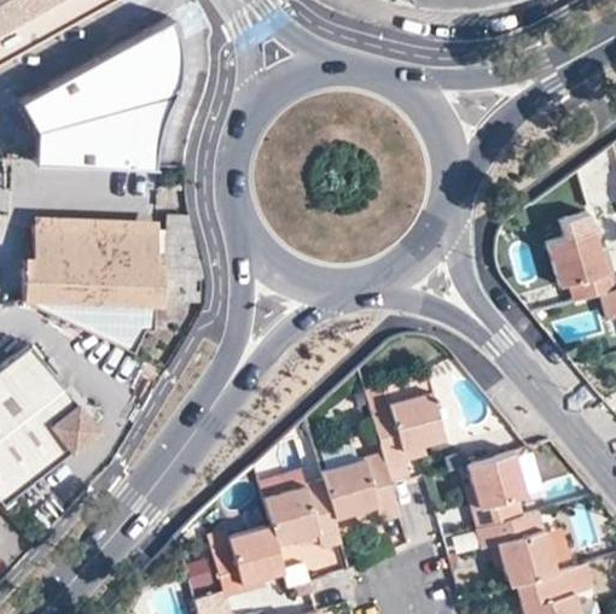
[(0,0),(0,59),(108,0),(0,0)]
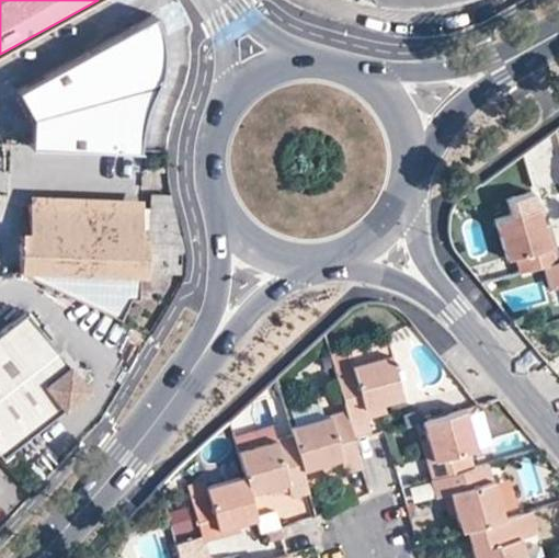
[(24,118),(24,149),(137,154),(136,147),(136,137),(136,127),(139,115),(145,104),(150,90),(155,75),(158,60),(158,46),(153,30),(149,19),(11,92),(24,118)]
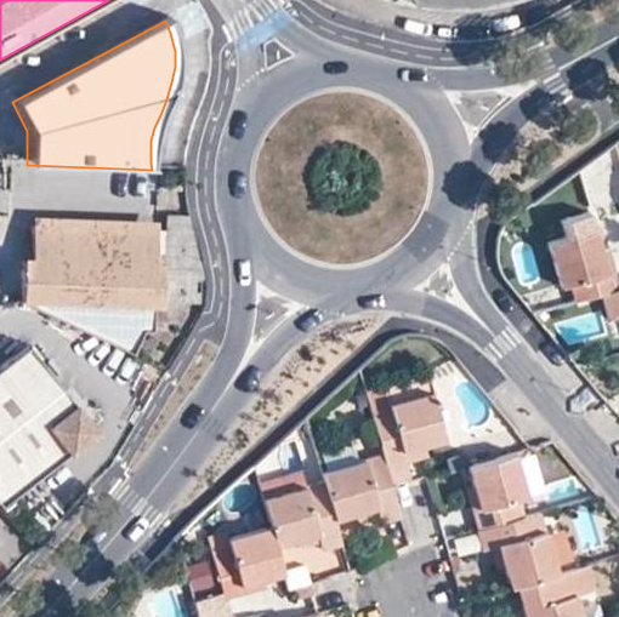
[(130,239),(131,233),(35,226),(33,261),(24,261),(22,300),(130,354),(145,333),(154,333),(155,304),(164,306),(166,270),(158,269),(160,234),(147,233),(142,240),(130,239)]
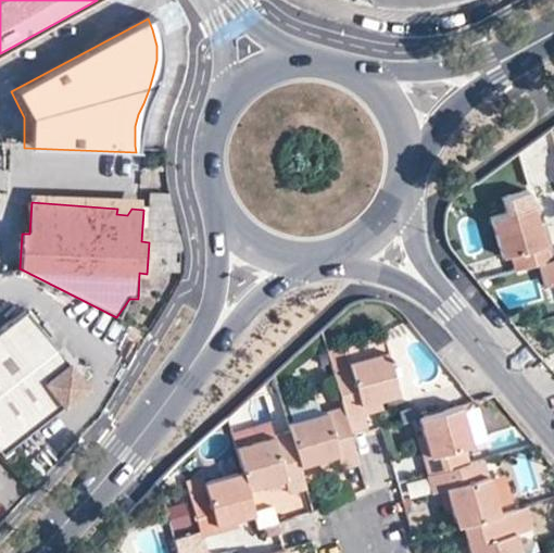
[(549,263),(538,225),(533,210),(491,221),(501,259),(510,255),(514,273),(539,266),(549,263)]
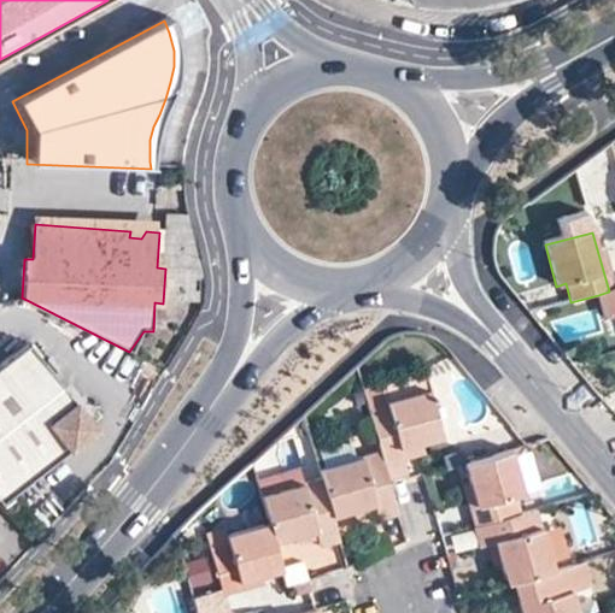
[(609,292),(614,290),(614,280),(605,247),(597,249),(609,292)]
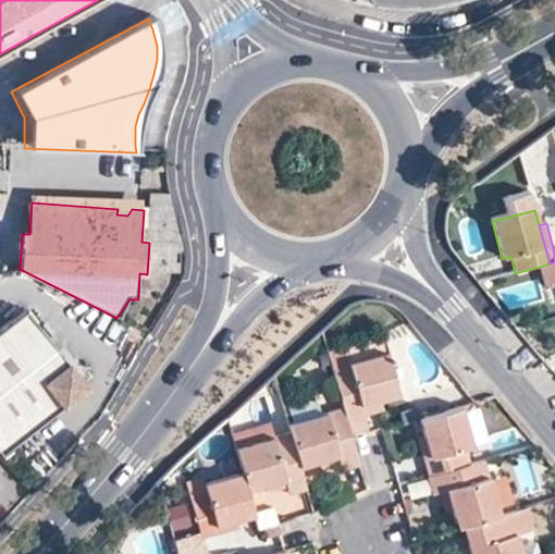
[(554,262),(550,263),(540,267),(546,288),(554,286),(554,262)]
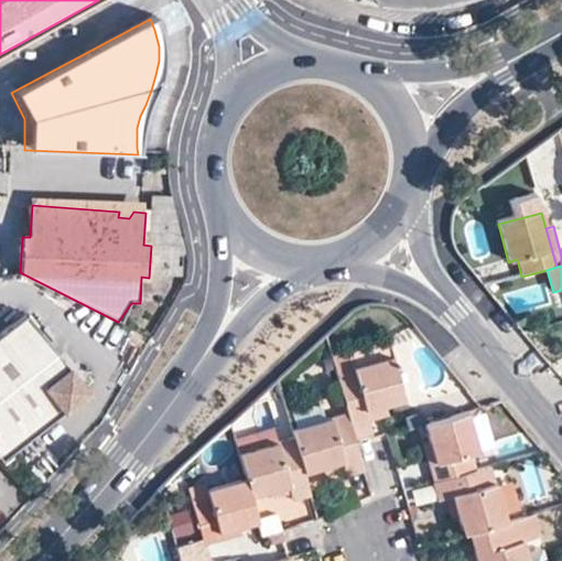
[(21,312),(0,328),(0,456),(83,390),(21,312)]
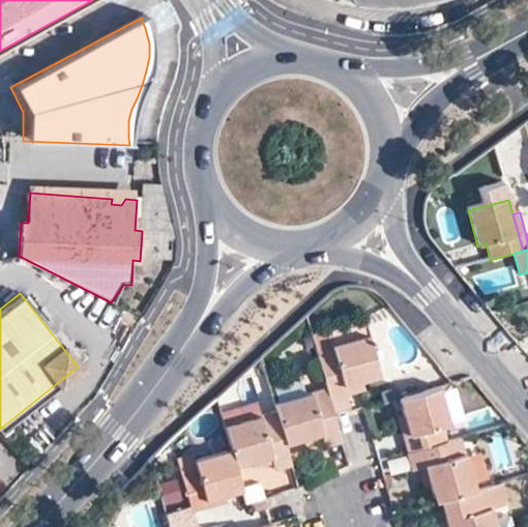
[(363,322),(313,337),(317,351),(368,337),(363,322)]
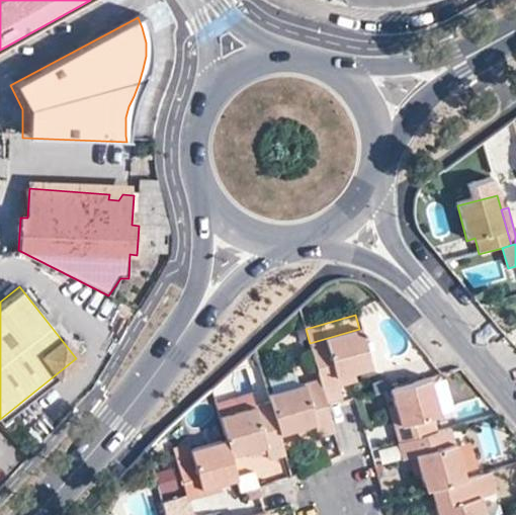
[(359,329),(310,343),(320,380),(327,405),(342,401),(339,389),(336,379),(354,374),(371,369),(359,329)]
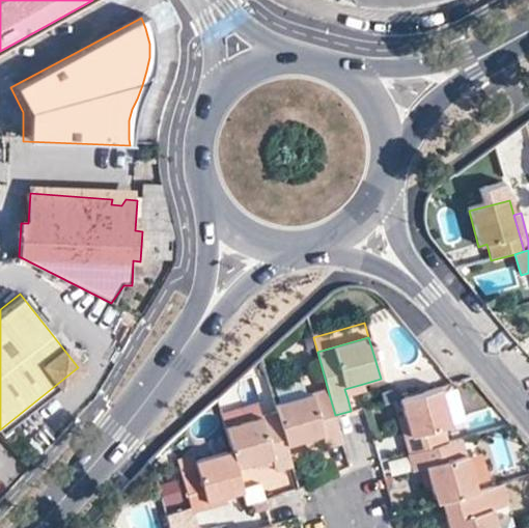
[(366,393),(363,384),(344,389),(347,398),(366,393)]
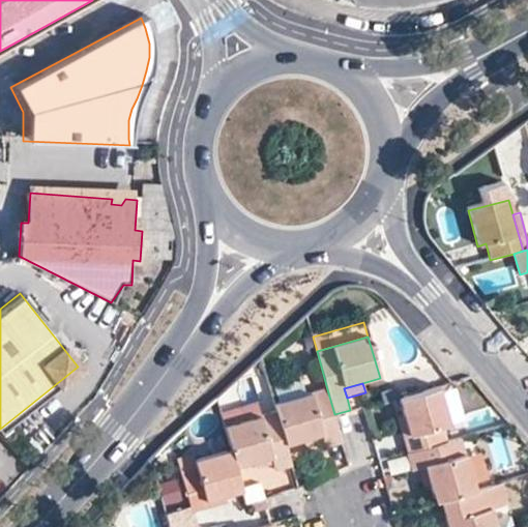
[(343,444),(335,417),(334,414),(327,389),(274,404),(276,412),(286,445),(303,441),(321,436),(323,442),(325,449),(343,444)]
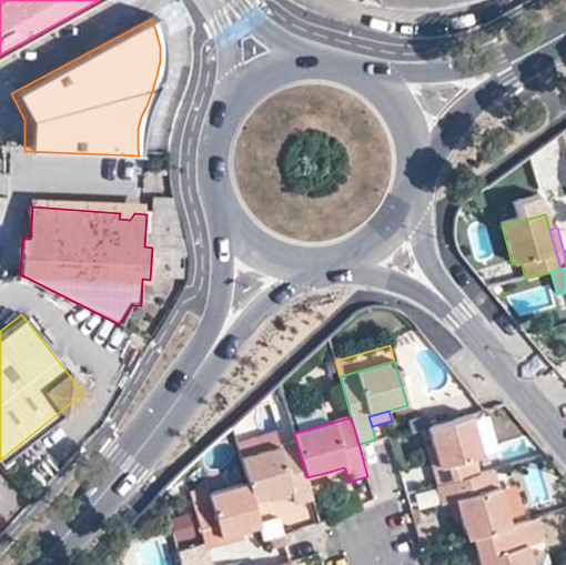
[(476,420),(433,432),(437,450),(448,487),(483,477),(478,461),(487,458),(476,420)]
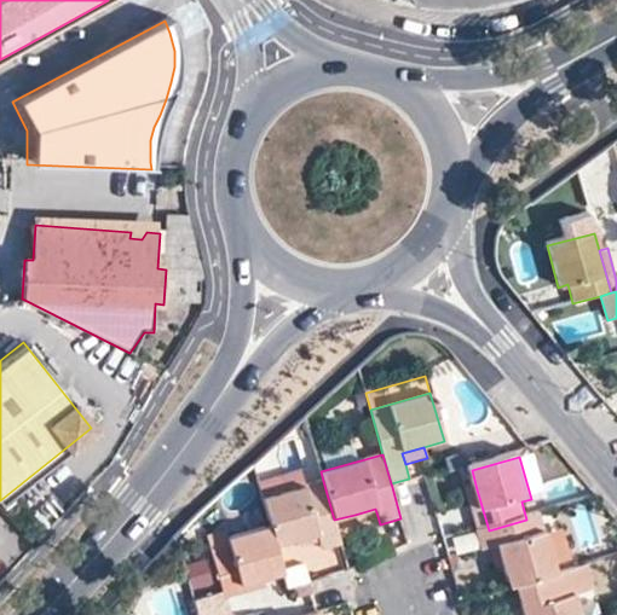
[(334,520),(323,481),(264,498),(271,526),(277,546),(297,541),(318,535),(321,544),(323,551),(341,547),(334,520)]
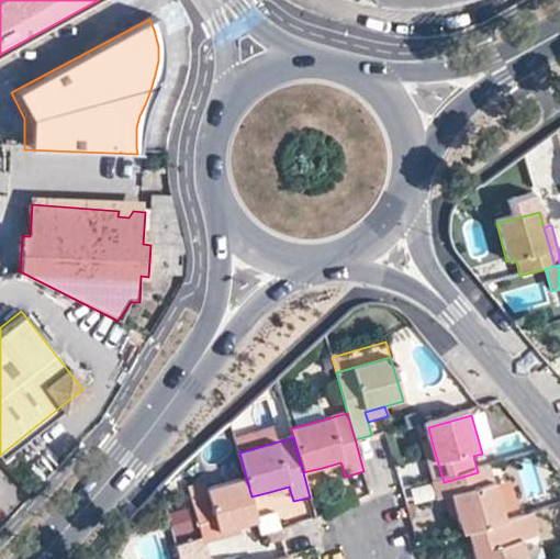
[(444,482),(433,445),(424,447),(435,484),(444,482)]
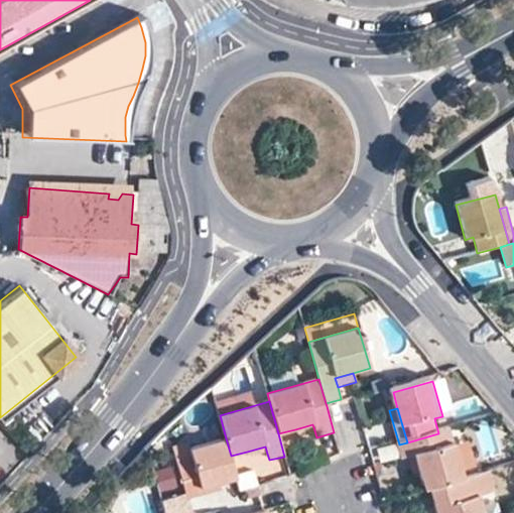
[(312,424),(295,429),(297,435),(314,430),(312,424)]
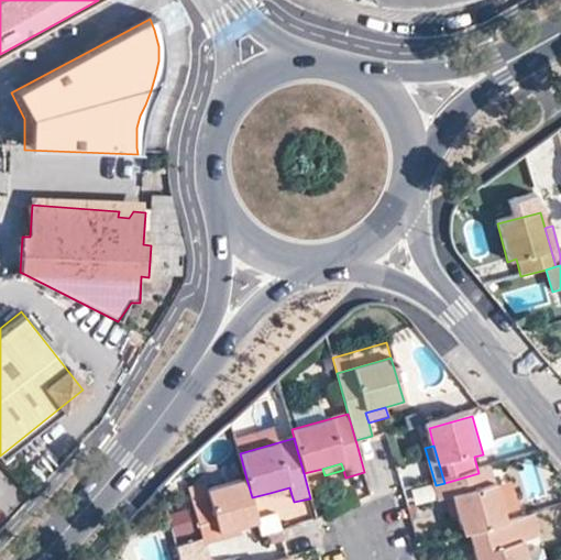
[(479,473),(444,483),(436,485),(437,490),(441,504),(448,503),(455,501),(461,519),(465,537),(472,536),(510,525),(508,516),(501,491),(494,469),(479,473)]
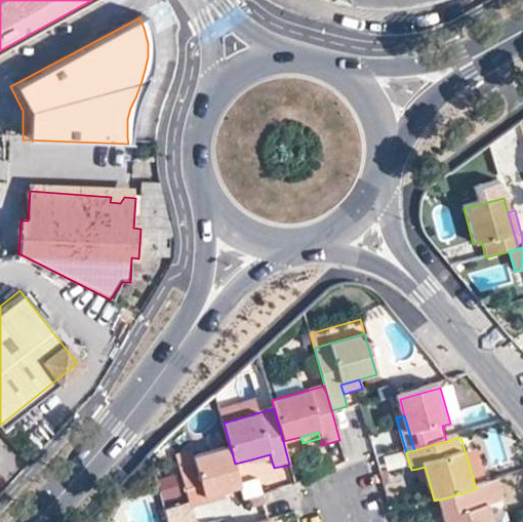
[(241,487),(235,464),(230,446),(193,456),(196,466),(180,469),(190,508),(225,499),(223,492),(241,487)]
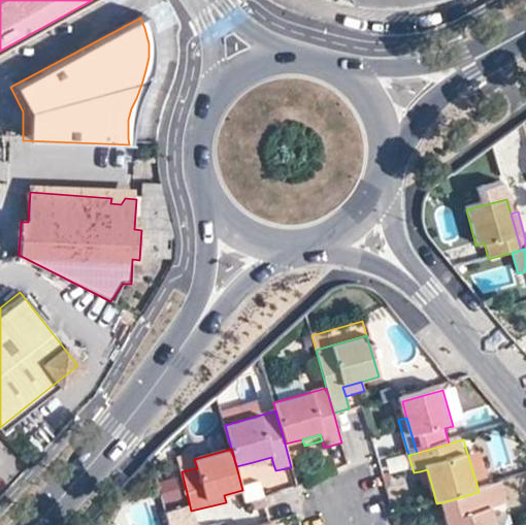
[(491,480),(484,456),(469,460),(477,484),(491,480)]
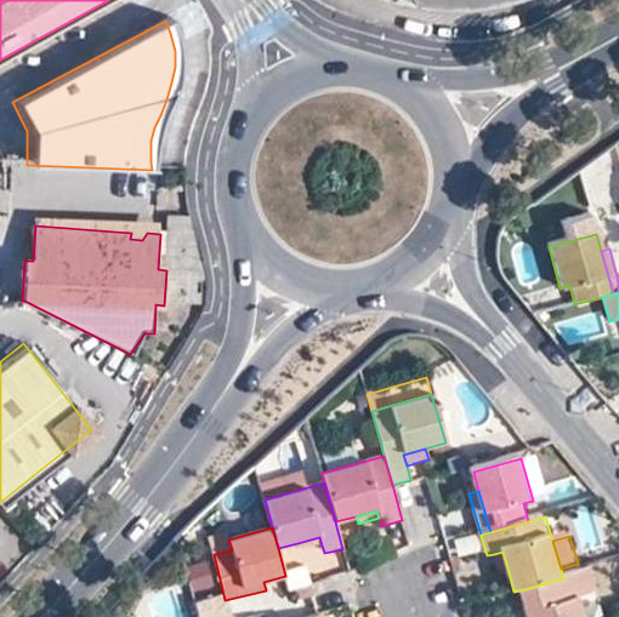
[(319,537),(297,543),(300,550),(322,546),(319,537)]
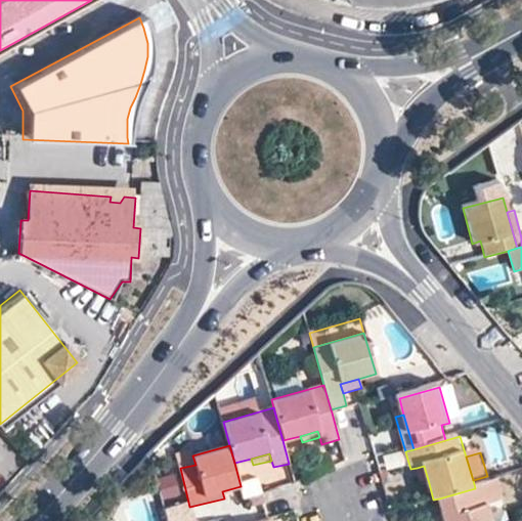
[(424,466),(417,468),(421,485),(429,483),(424,466)]
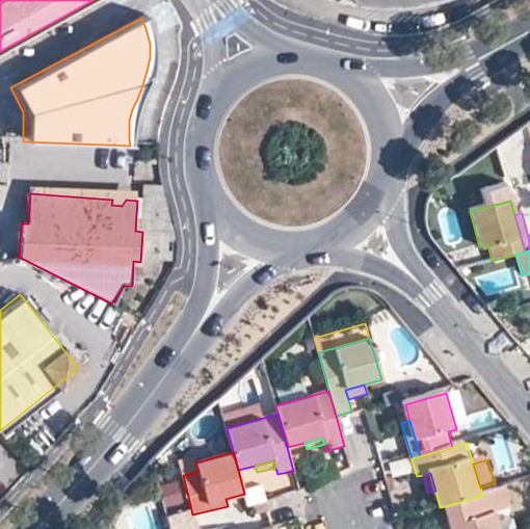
[(482,496),(446,506),(452,526),(461,523),(462,528),(502,528),(498,513),(513,509),(508,488),(482,496)]
